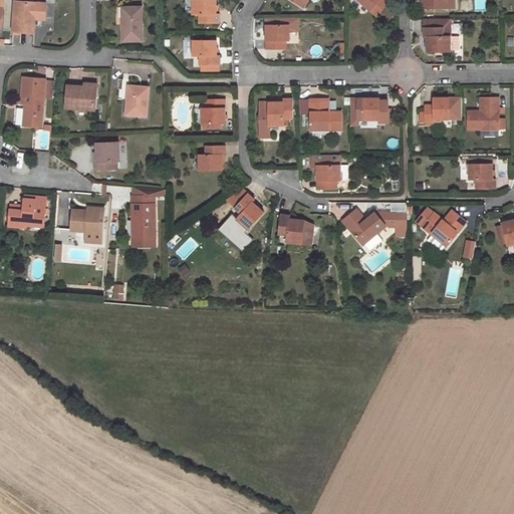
[(192,0),(193,14),(199,14),(200,22),(220,22),(220,14),(216,13),(216,0),(192,0)]
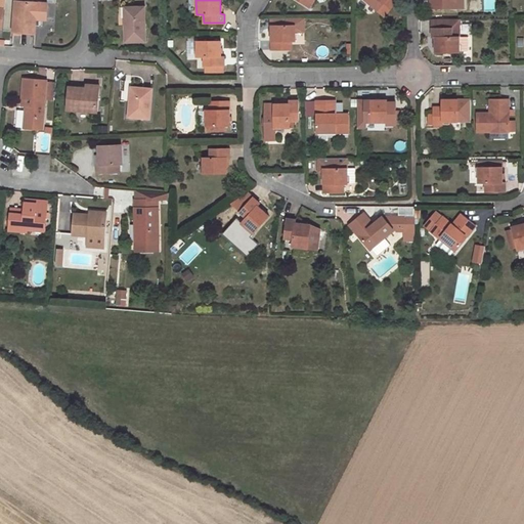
[(364,0),(384,16),(396,1),(394,0),(364,0)]
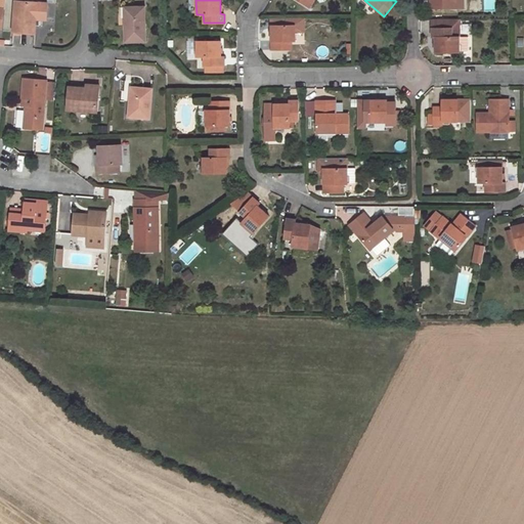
[(431,0),(431,8),(463,8),(462,0),(431,0)]
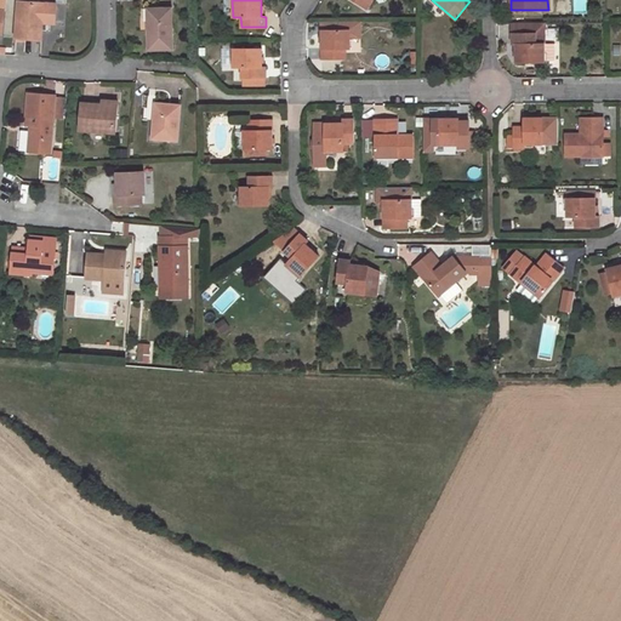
[(18,1),(16,38),(40,40),(41,23),(55,24),(56,4),(18,1)]
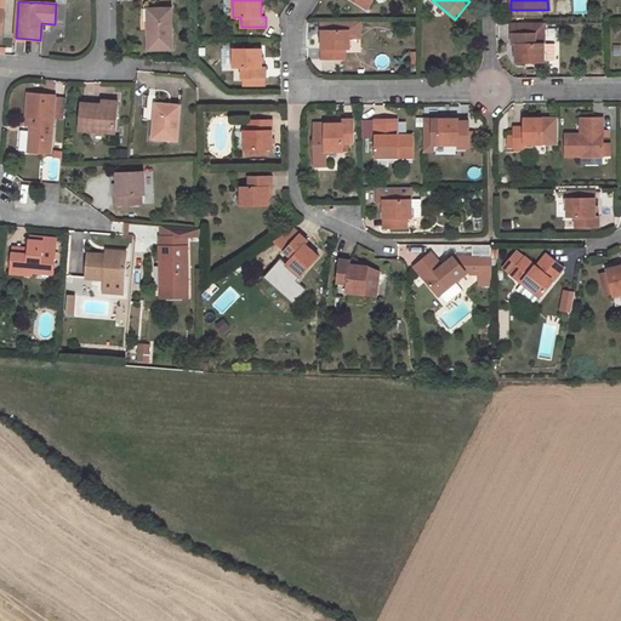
[(151,30),(148,30),(148,50),(171,50),(171,9),(151,9),(151,30)]
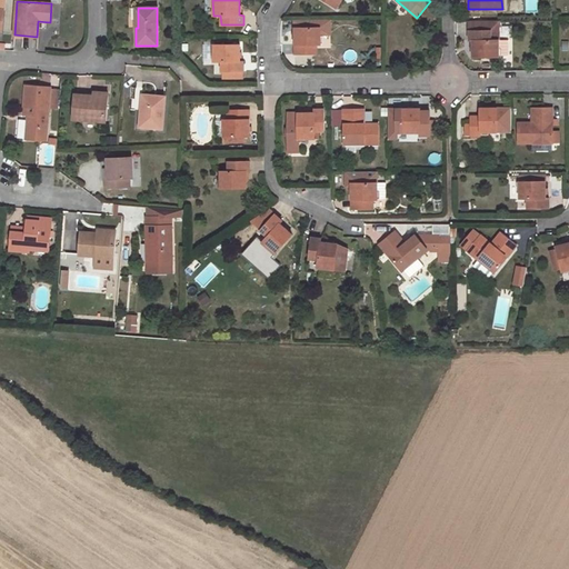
[(293,18),(293,26),(293,51),(316,51),(316,43),(320,42),(320,33),(320,26),(329,26),(329,18),(293,18)]
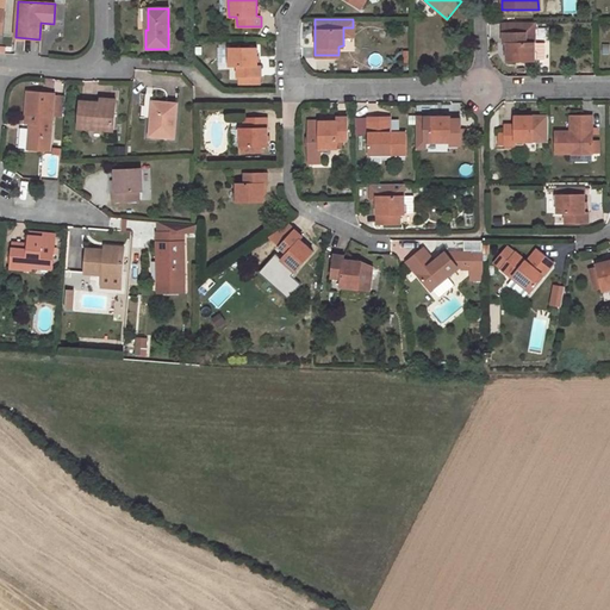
[(534,22),(502,22),(502,32),(534,32),(534,22)]
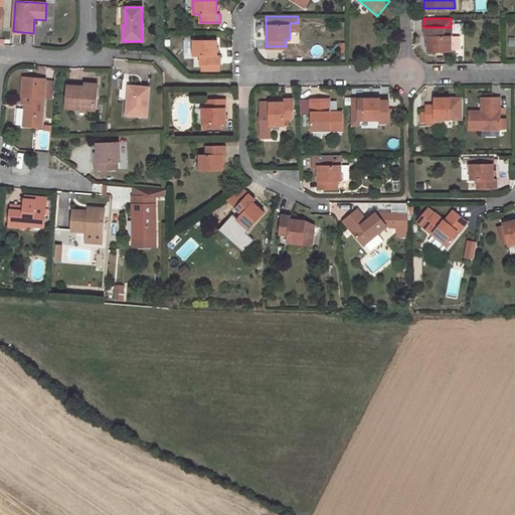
[(451,35),(451,27),(423,27),(423,36),(427,36),(427,51),(451,51),(451,50),(451,35)]
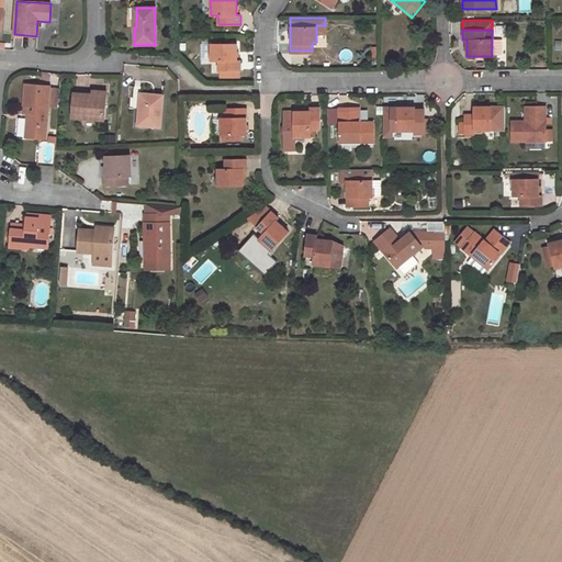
[(502,38),(492,38),(492,55),(502,55),(502,38)]
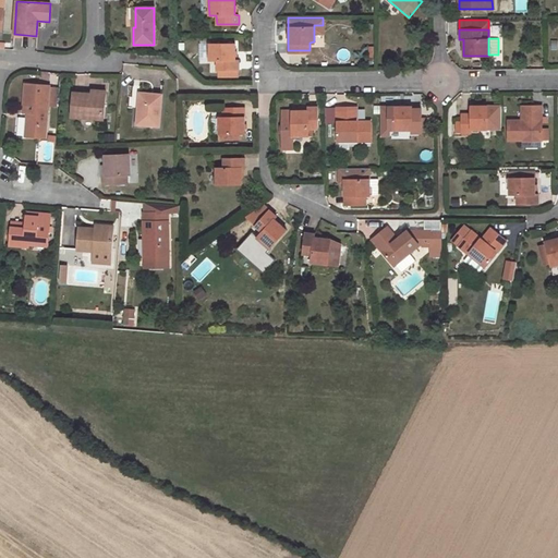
[(217,70),(218,70),(238,70),(239,70),(239,60),(235,60),(235,44),(209,44),(209,60),(217,60),(217,70)]
